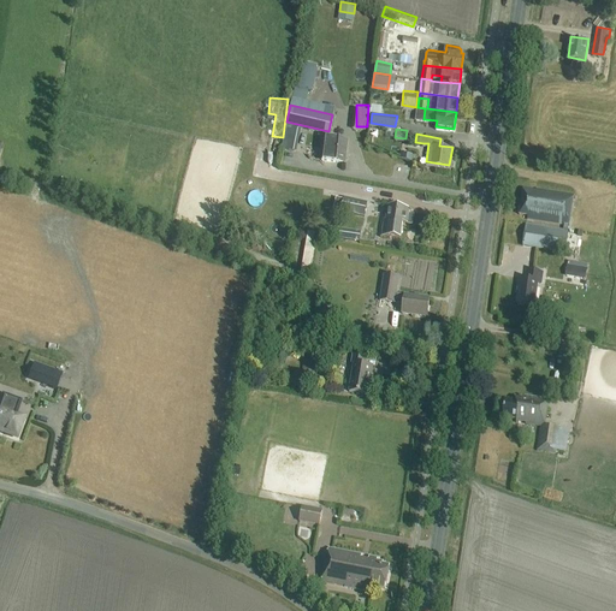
[(325,135),(324,140),(321,158),(329,159),(344,160),(348,138),(325,135)]
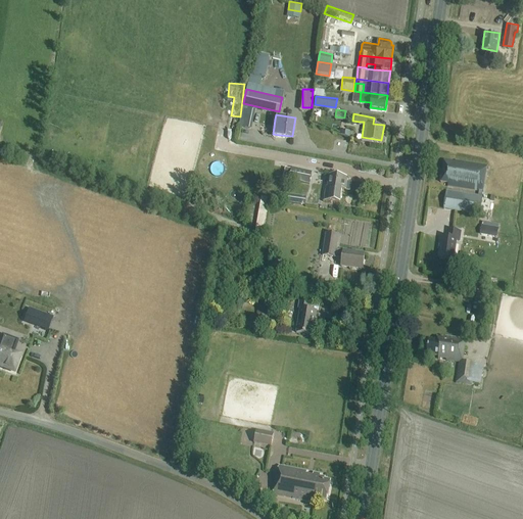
[(456,158),(443,156),(440,179),(447,180),(447,183),(479,188),(478,191),(482,191),(482,188),(483,188),(487,162),(456,157),(456,158)]
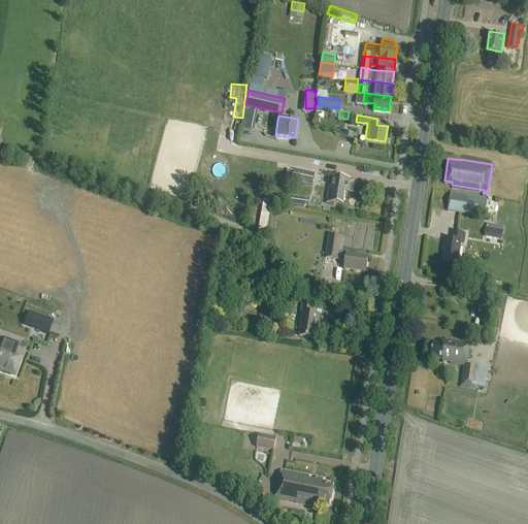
[(294,167),(292,178),(312,183),(315,171),(294,167)]
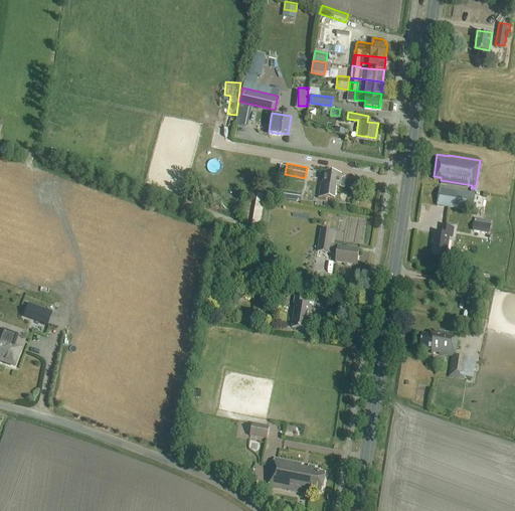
[(345,179),(341,178),(342,172),(325,170),(323,181),(321,180),(320,191),(322,191),(321,195),(335,197),(336,183),(344,184),(345,179)]
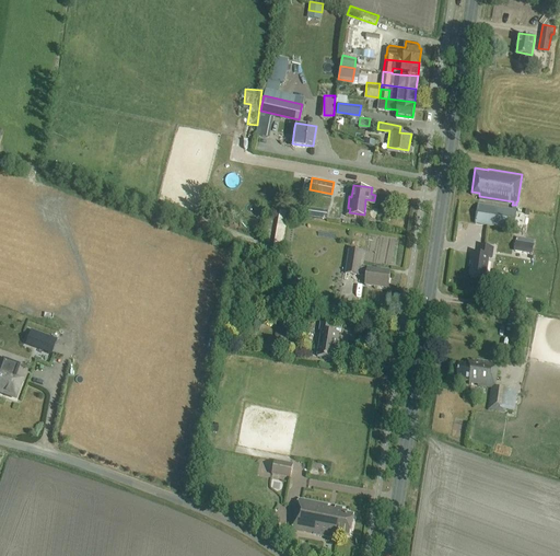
[(512,207),(477,201),(475,220),(513,227),(516,207),(515,207),(516,205),(512,205),(512,207)]
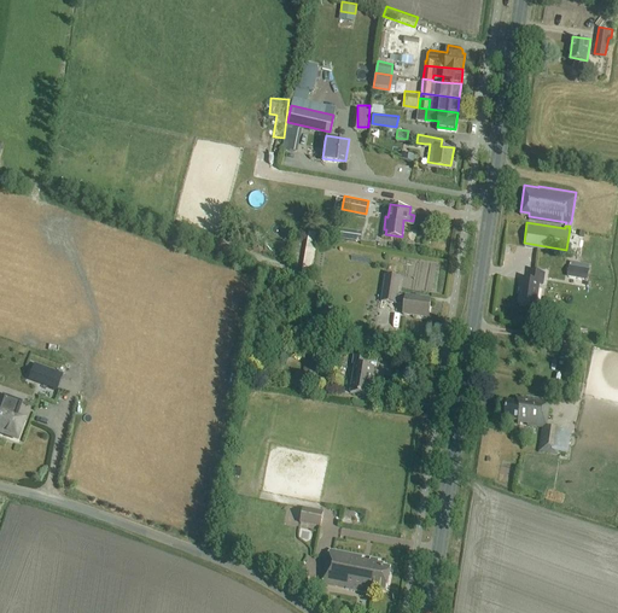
[(337,228),(337,235),(355,238),(356,231),(337,228)]
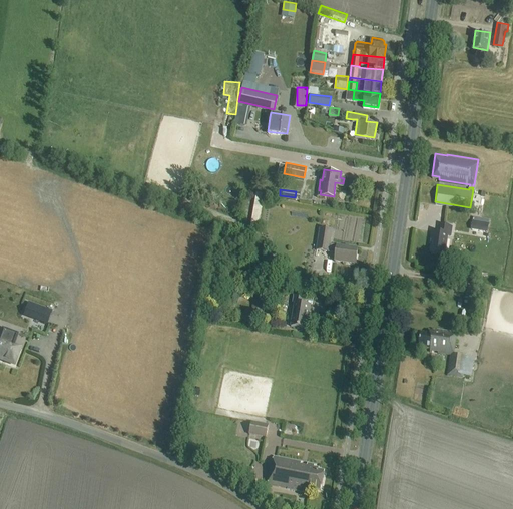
[(472,217),(470,226),(479,227),(480,219),(472,217)]
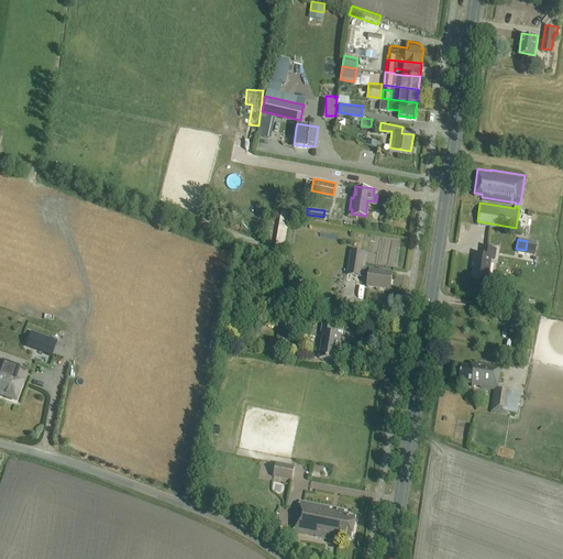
[(482,253),(476,253),(473,276),(488,278),(492,256),(494,256),(495,247),(483,244),(482,253)]
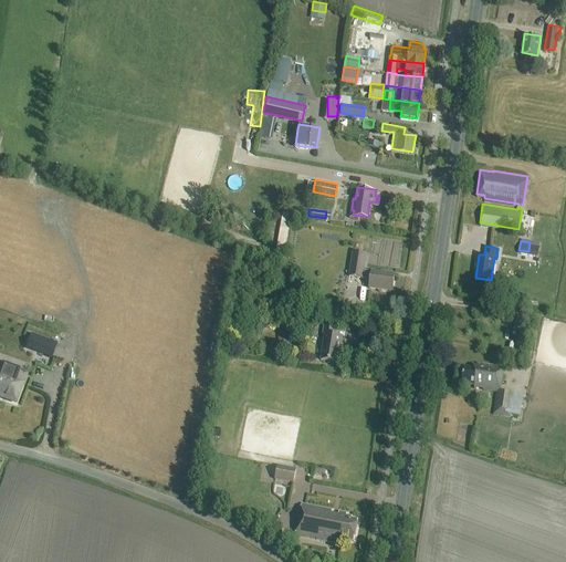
[(392,289),(395,271),(371,268),(371,269),(364,268),(366,251),(353,249),(349,273),(363,276),(370,277),(369,285),(392,289)]
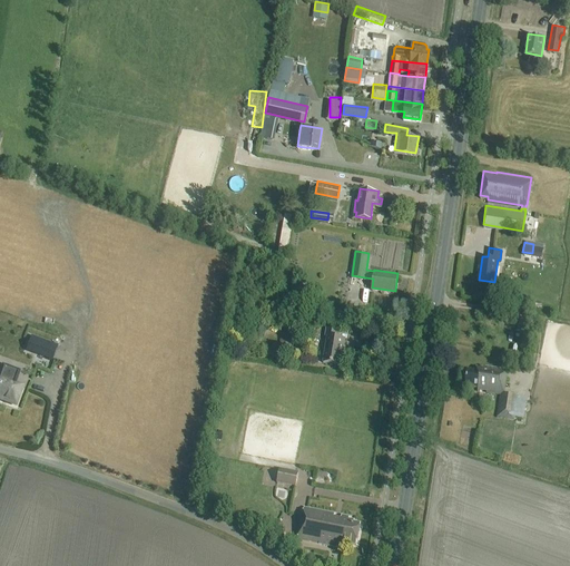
[(298,294),(297,304),(306,305),(308,295),(298,294)]
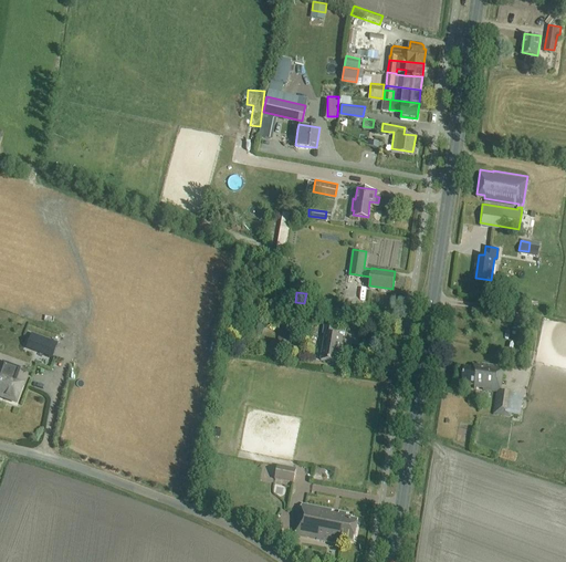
[(335,333),(336,324),(324,323),(323,331),(325,332),(321,357),(337,360),(341,343),(342,343),(343,334),(335,333)]
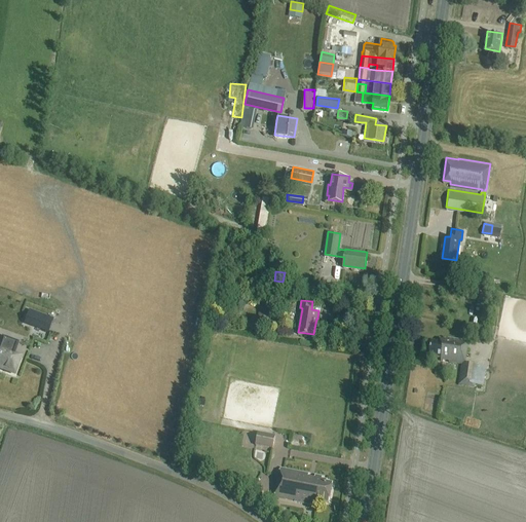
[(257,319),(270,321),(272,307),(263,306),(262,309),(259,309),(257,319)]
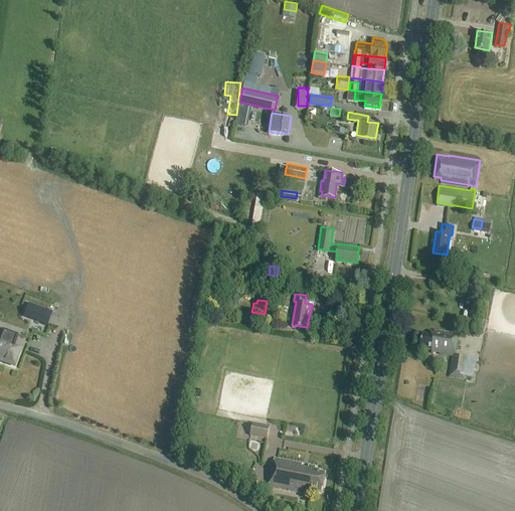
[(17,332),(2,327),(2,328),(5,329),(1,340),(0,339),(0,357),(14,362),(19,346),(12,344),(17,332)]
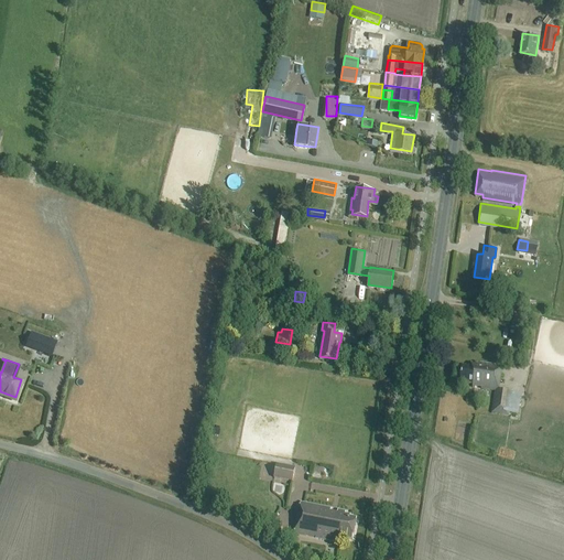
[(463,363),(459,380),(473,381),(473,385),(474,385),(474,383),(481,384),(480,386),(495,388),(491,410),(508,412),(511,389),(498,387),(501,363),(479,359),(479,362),(472,361),(472,364),(463,363)]
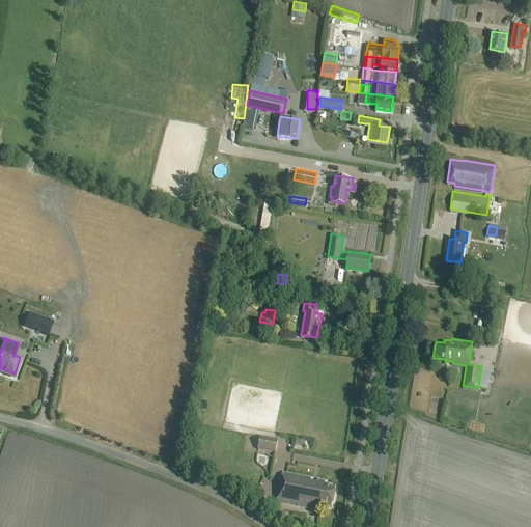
[(472,398),(472,390),(454,389),(453,396),(472,398)]
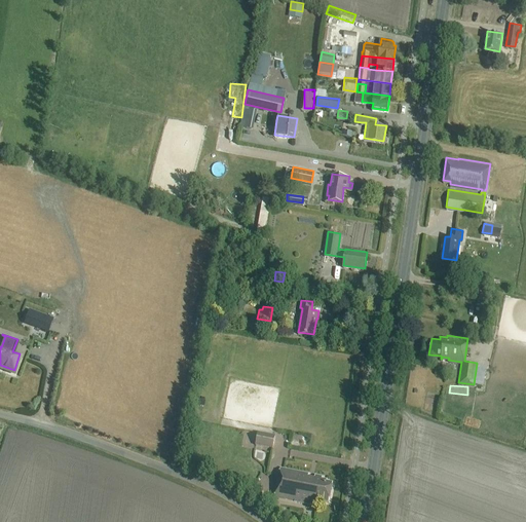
[(258,430),(255,443),(272,446),(275,433),(258,430)]
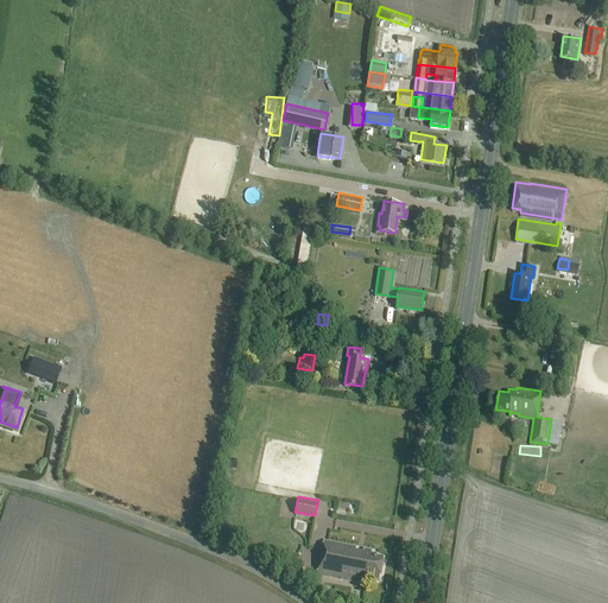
[(380,578),(385,556),(378,554),(378,552),(372,551),(372,547),(324,539),(318,572),(367,582),(368,576),(380,578)]
